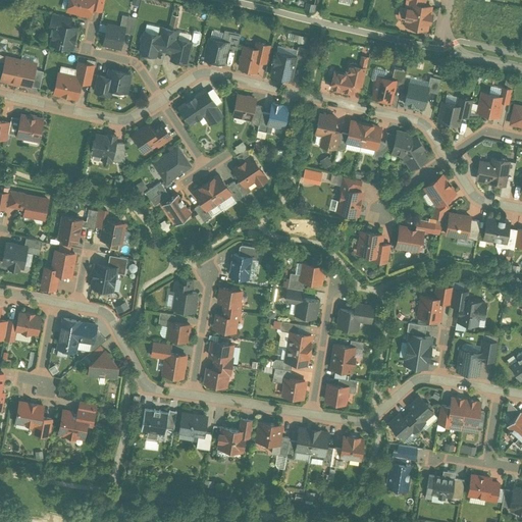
[(91,0),(67,0),(65,11),(88,16),(90,7),(91,0)]
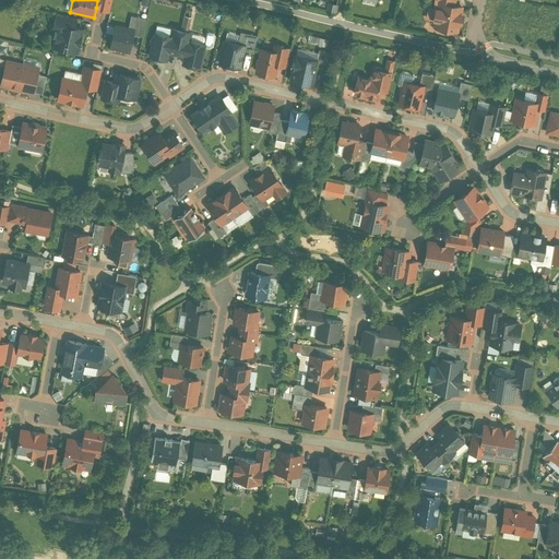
[(97,0),(96,8),(108,11),(109,0),(97,0)]
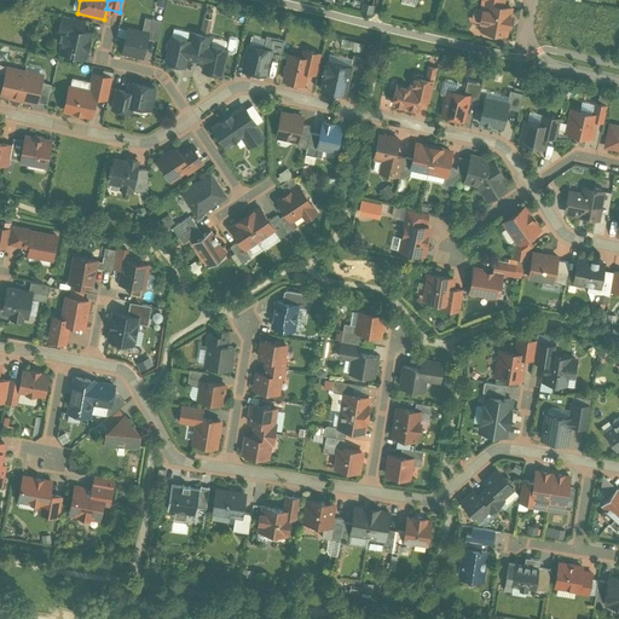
[(496,5),(486,3),(480,30),(507,36),(513,9),(496,5)]
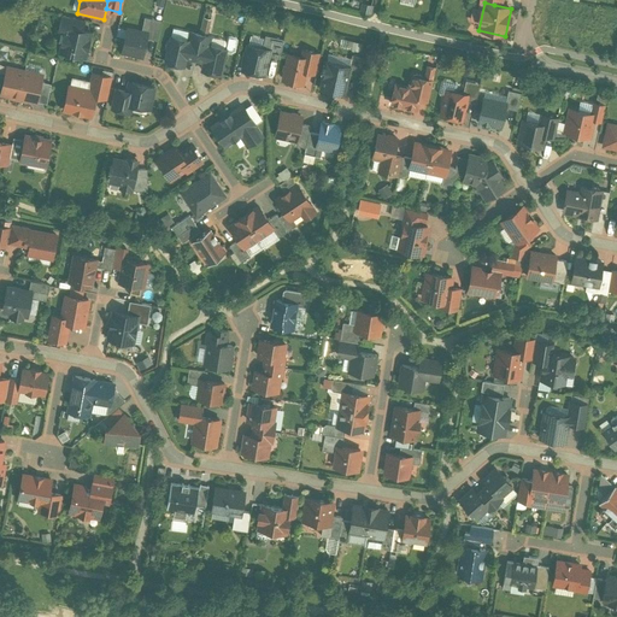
[(78,21),(60,17),(58,31),(63,31),(58,50),(86,56),(90,31),(77,29),(78,21)]
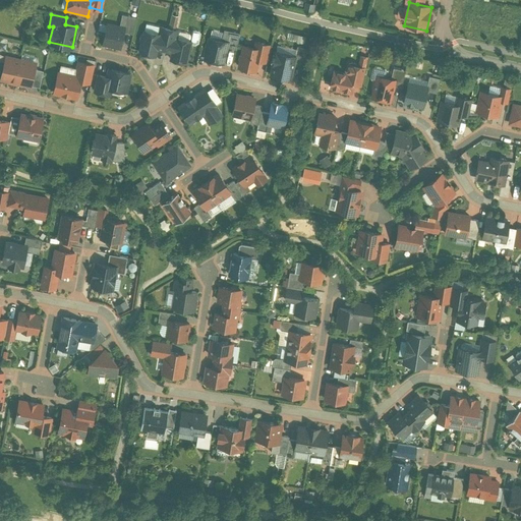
[(135,18),(122,15),(119,26),(123,27),(122,33),(131,35),(135,18)]
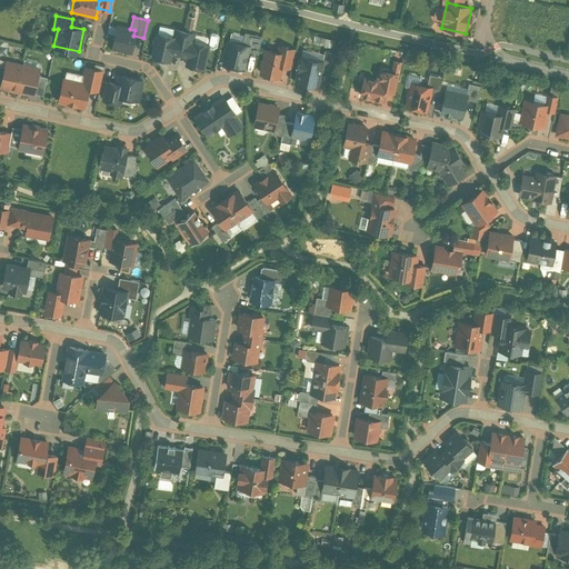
[(130,29),(116,26),(110,49),(129,53),(133,36),(135,30),(130,29)]
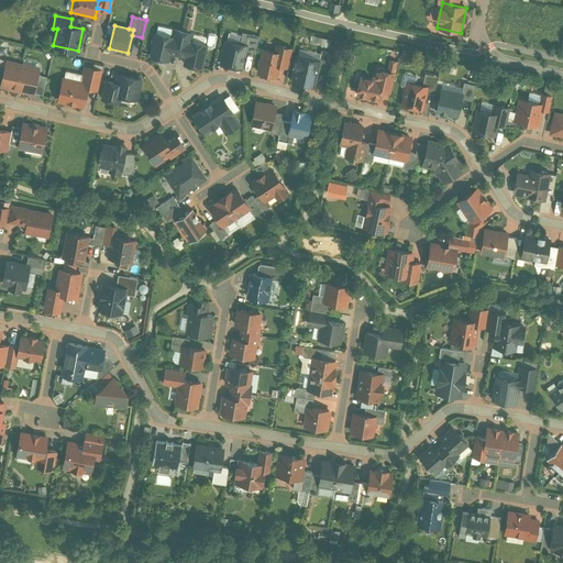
[(168,55),(177,57),(183,32),(174,30),(172,36),(155,33),(150,56),(167,62),(168,55)]
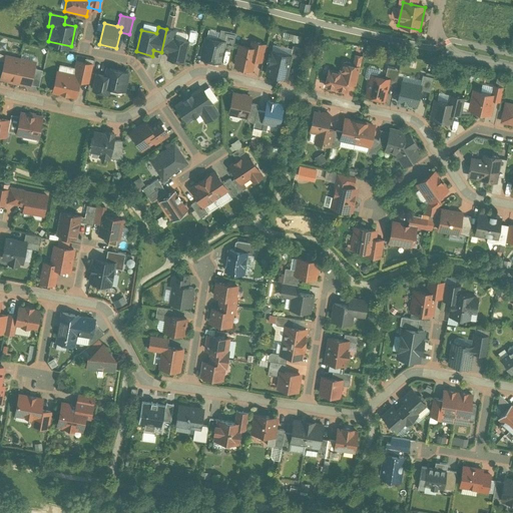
[(174,31),(166,29),(161,52),(167,53),(165,59),(183,64),(189,42),(172,37),(174,31)]
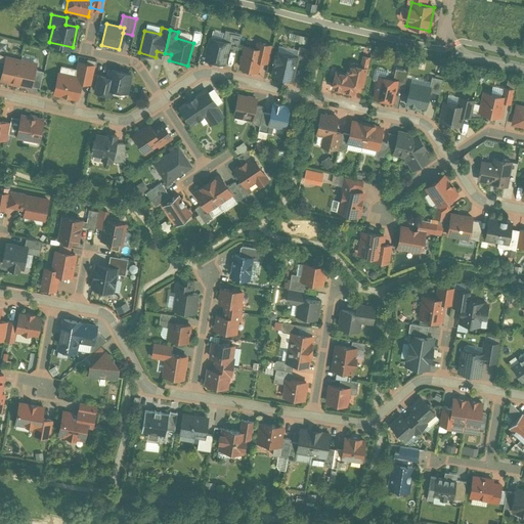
[(231,33),(229,43),(227,48),(235,50),(239,34),(231,33)]
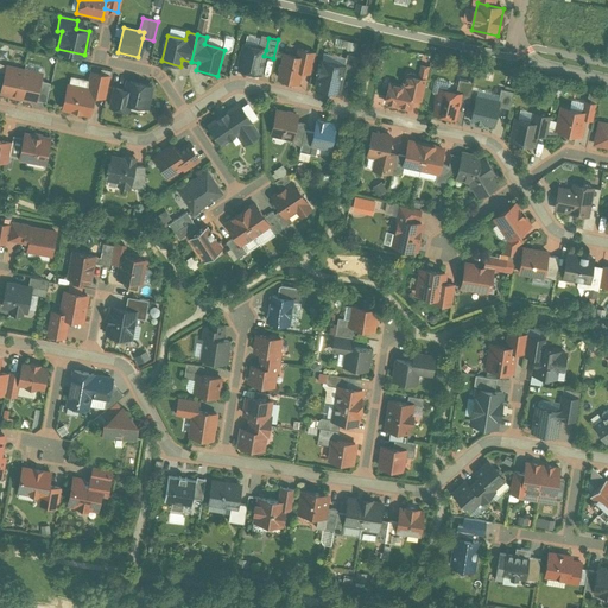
[(266,50),(244,45),(238,68),(260,74),(264,56),(266,50)]
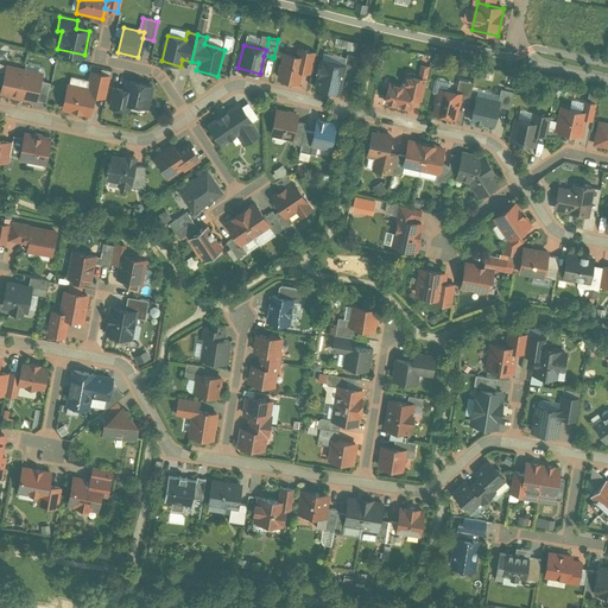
[(296,56),(284,52),(278,77),(297,83),(301,71),(310,74),(316,52),(297,48),(296,56)]
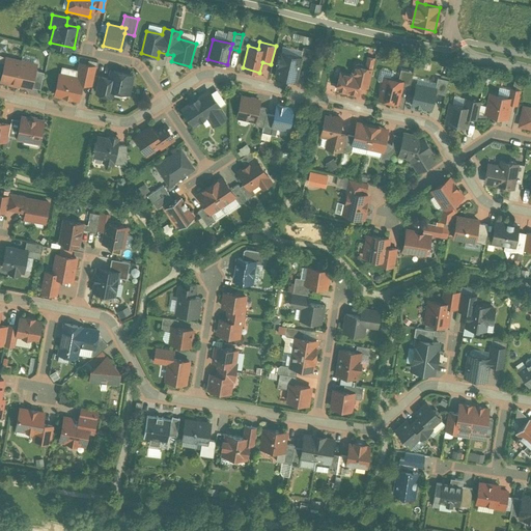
[(301,56),(299,63),(308,65),(311,50),(303,48),(301,56)]
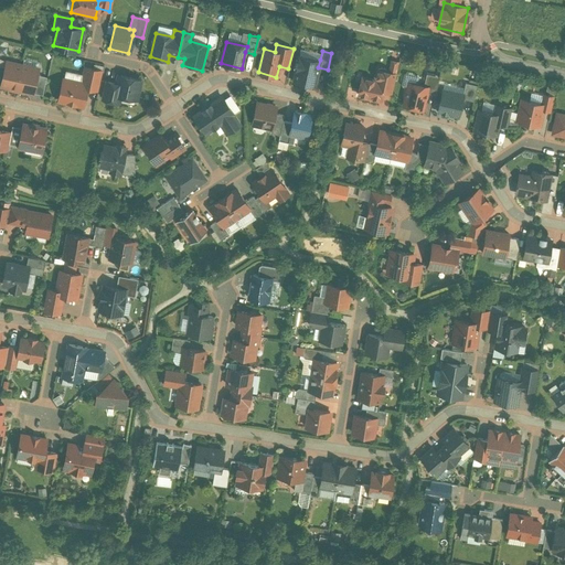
[(320,60),(300,55),(295,80),(315,84),(318,67),(320,60)]
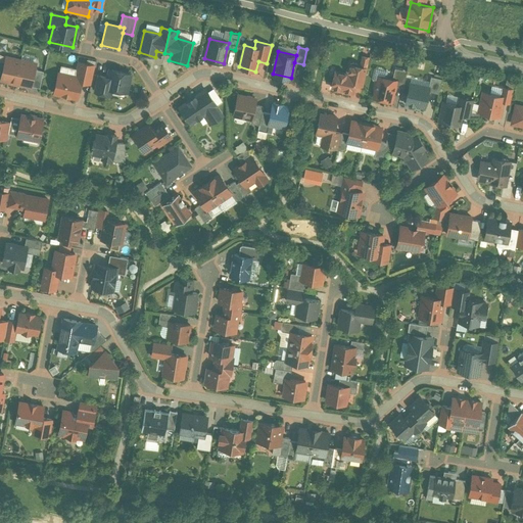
[(0,69),(0,83),(15,87),(21,59),(3,55),(0,69)]
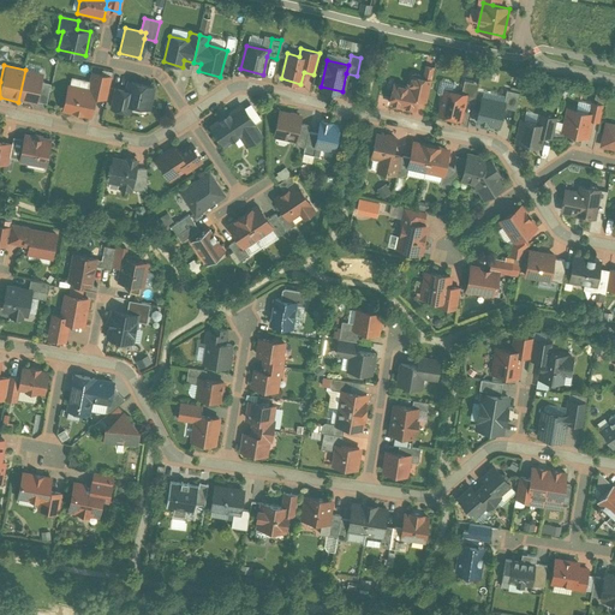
[(45,73),(25,70),(18,102),(37,106),(45,73)]
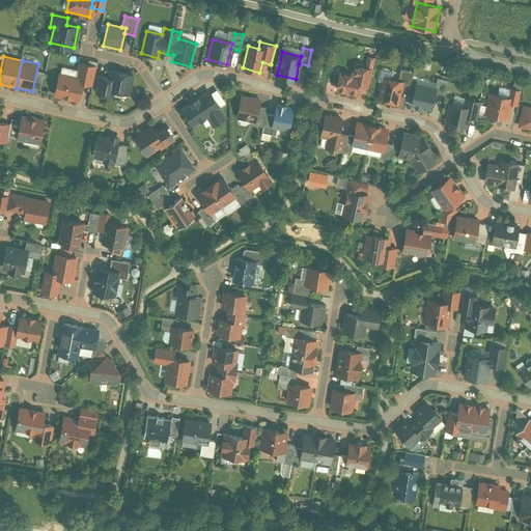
[(76,78),(57,75),(53,94),(79,100),(82,83),(90,85),(94,66),(79,62),(76,78)]
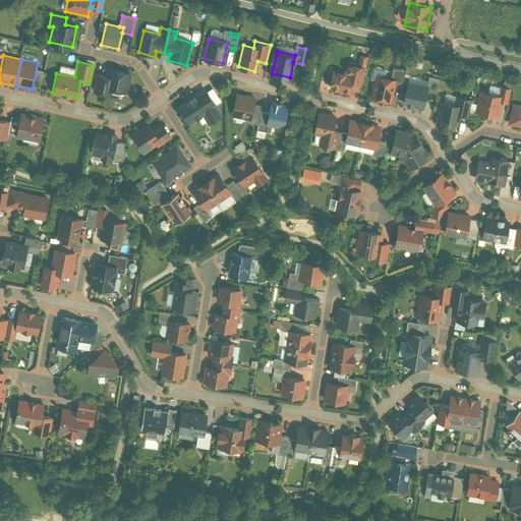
[(346,74),(332,71),(329,88),(350,93),(352,83),(361,85),(365,67),(348,63),(346,74)]
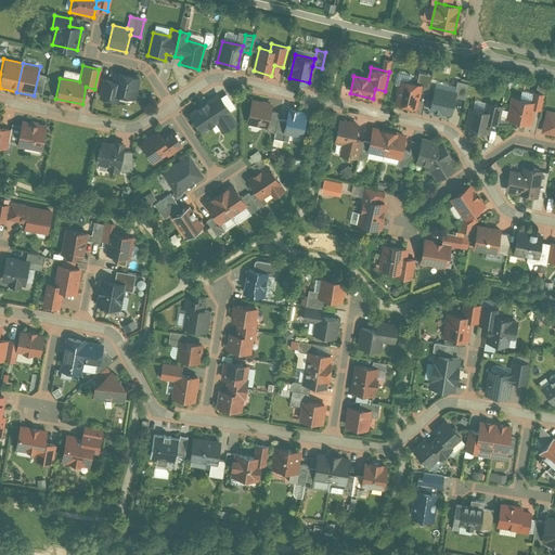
[(116,82),(104,79),(100,99),(117,102),(118,94),(137,99),(141,78),(118,73),(116,82)]
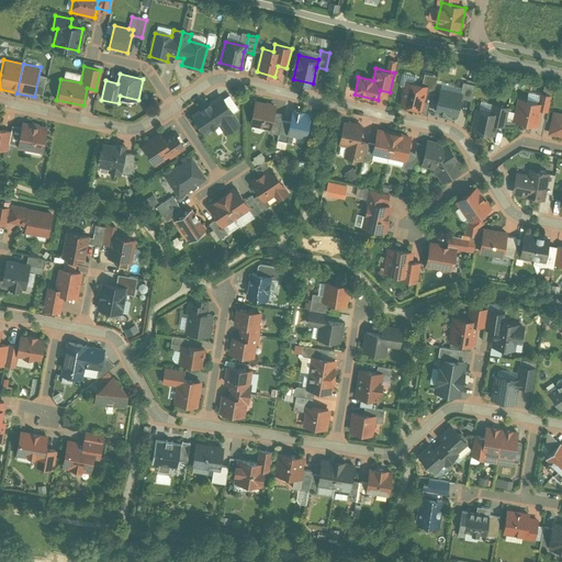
[(428,77),(426,87),(425,94),(433,97),(436,78),(428,77)]
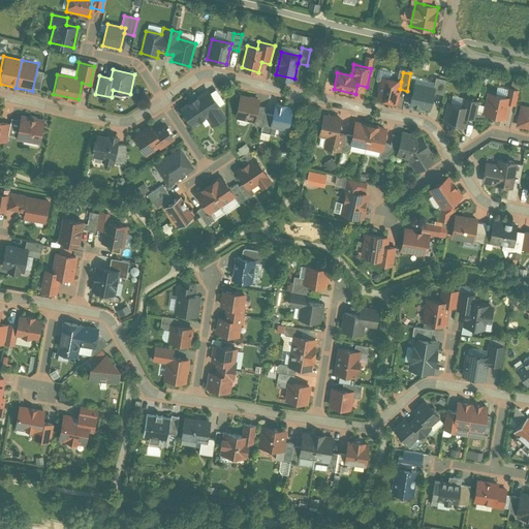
[(401,82),(381,76),(376,99),(396,104),(400,89),(401,82)]
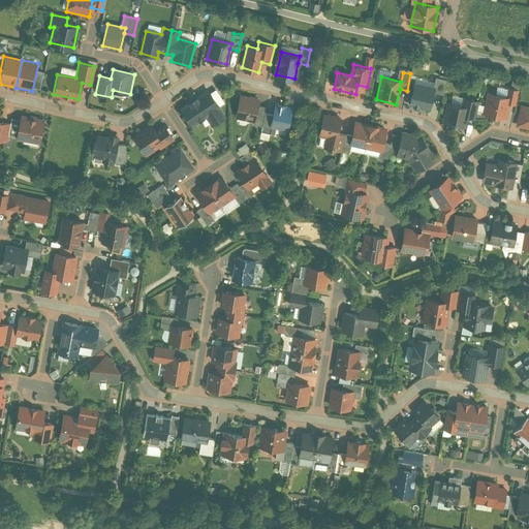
[(432,89),(431,93),(443,96),(446,82),(435,79),(432,89)]
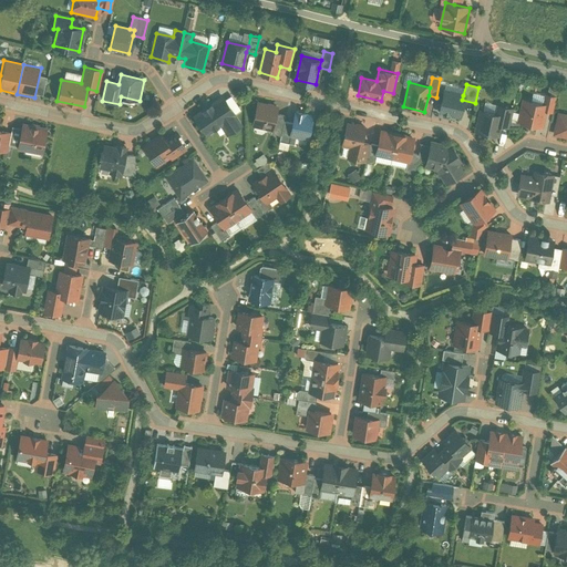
[(463,95),(444,91),(439,113),(459,117),(462,100),(463,95)]
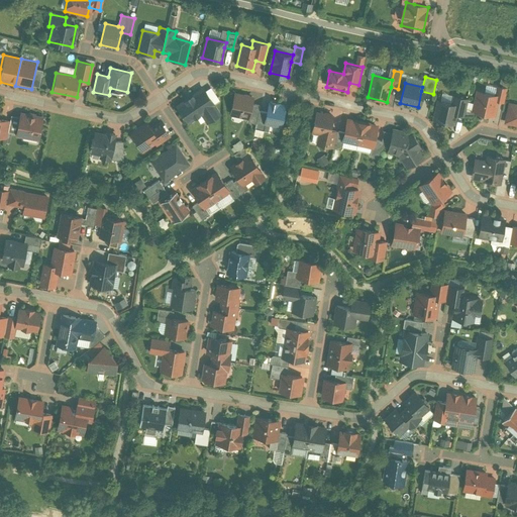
[(203,86),(176,104),(187,120),(202,111),(210,122),(222,114),(203,86)]
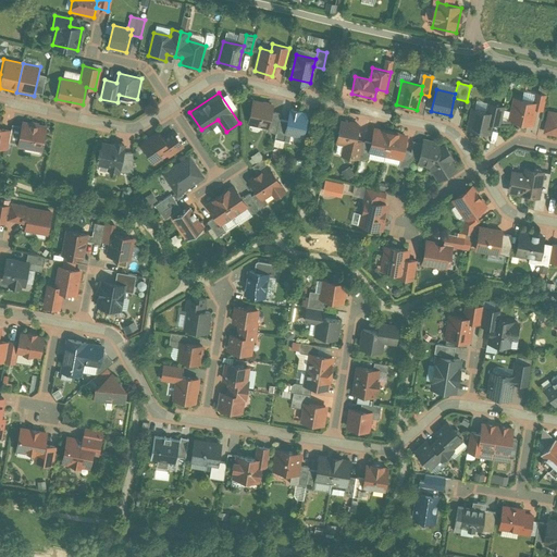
[(535,103),(534,109),(542,111),(545,96),(537,94),(535,103)]
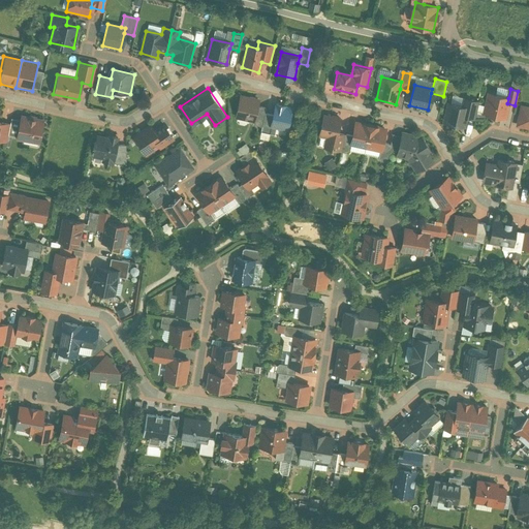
[(508,98),(489,94),(484,114),(503,118),(507,103),(508,98)]
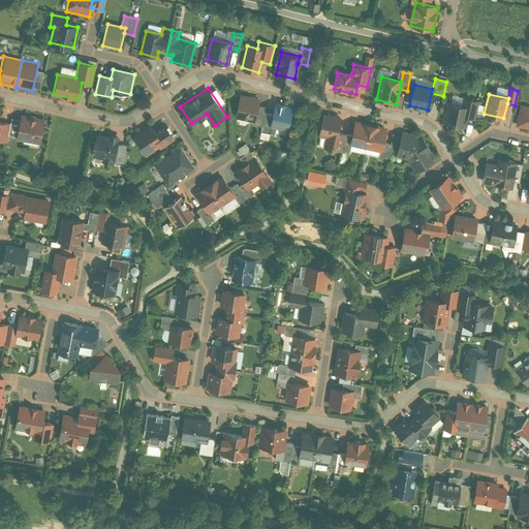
[(258,100),(240,95),(236,117),(254,121),(257,106),(258,100)]
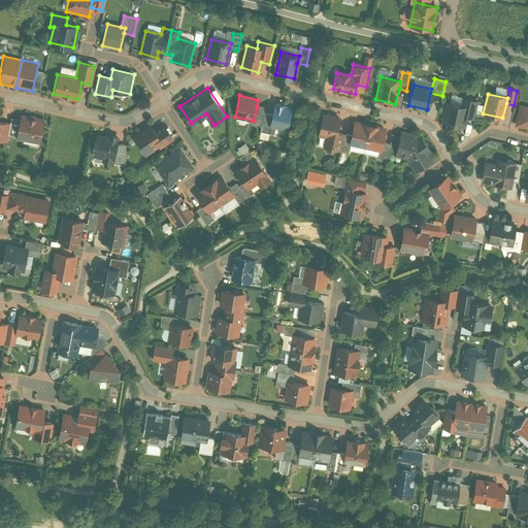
[(463,107),(448,103),(442,123),(459,126),(461,117),(472,120),(476,102),(465,99),(463,107)]
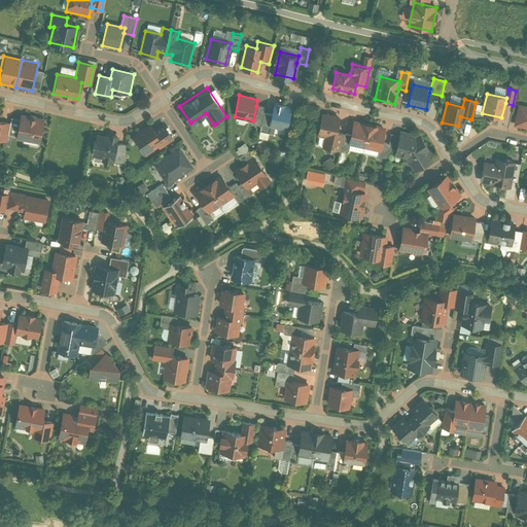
[(290,108),(274,104),(271,115),(269,127),(274,128),(285,130),(290,108)]
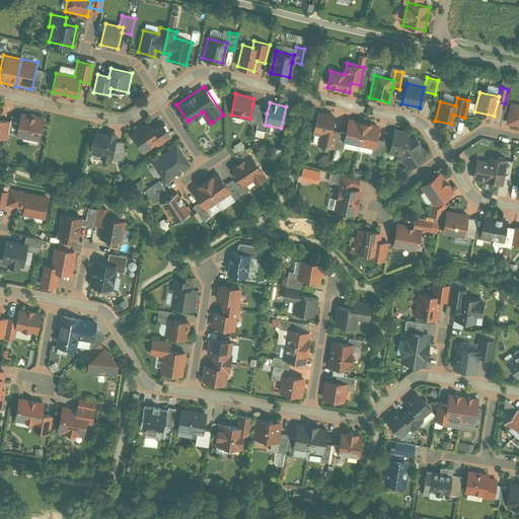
[(256,124),(260,112),(261,106),(252,104),(249,119),(248,122),(256,124)]
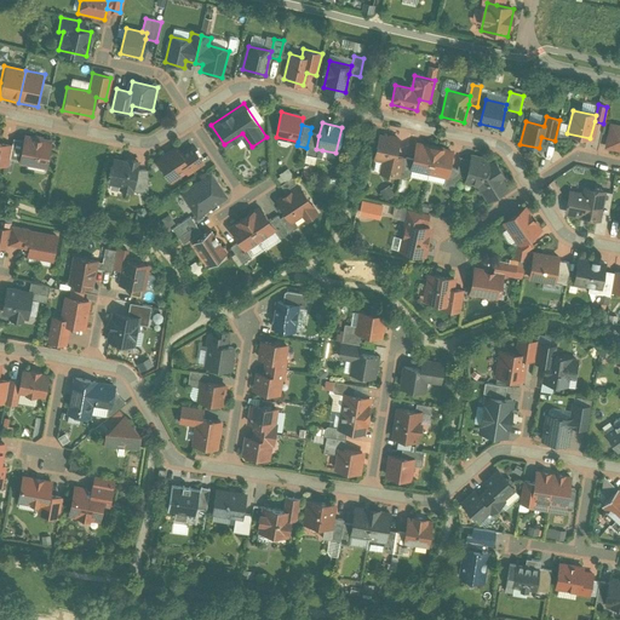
[(619,127),(610,125),(606,149),(619,153),(619,127)]
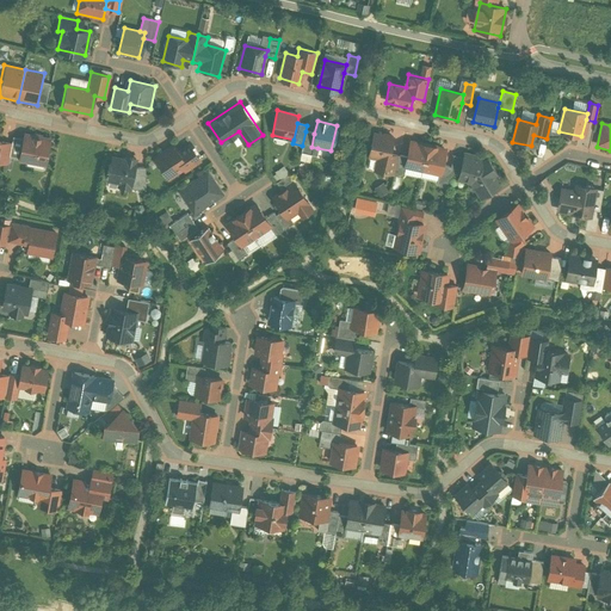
[(314,134),(306,131),(302,146),(301,152),(316,155),(318,148),(312,147),(314,134)]
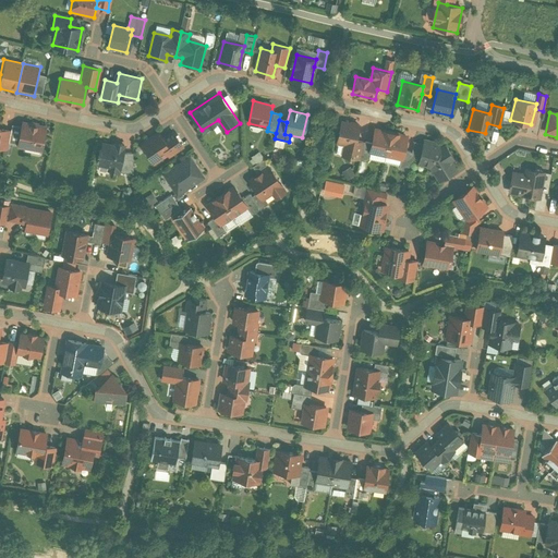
[(46,126),(21,122),(20,126),(16,143),(16,147),(41,152),(46,126)]
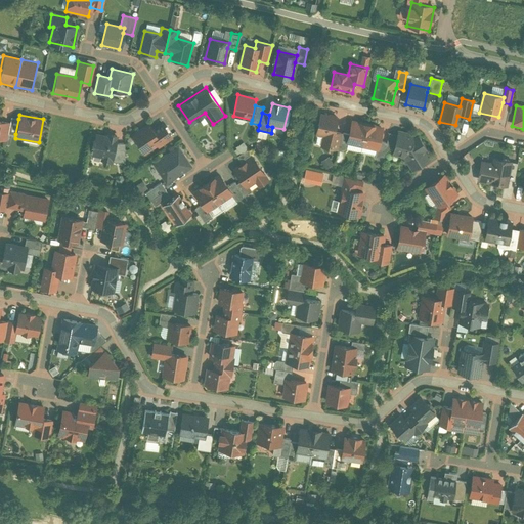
[(337,120),(320,116),(316,133),(323,135),(321,146),(338,149),(342,133),(335,131),(337,120)]
